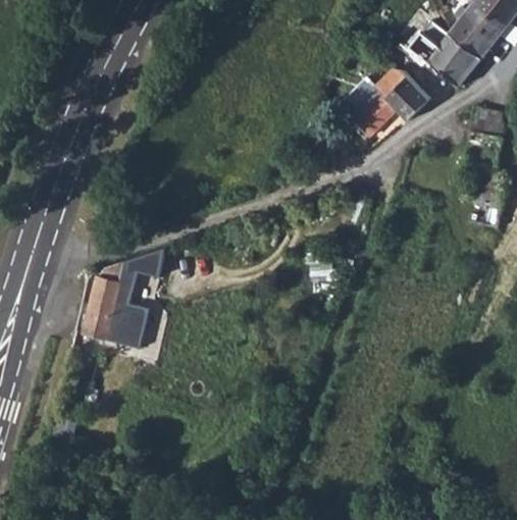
[(471,0),(447,34),(480,59),(516,12),(516,0),(471,0)]
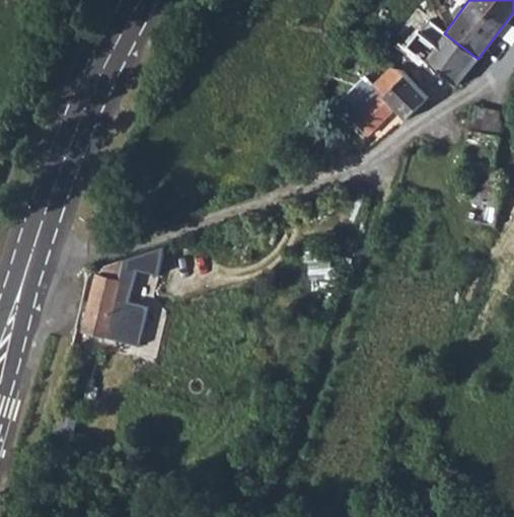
[(478,59),(444,33),(424,63),(445,78),(455,87),(478,59)]
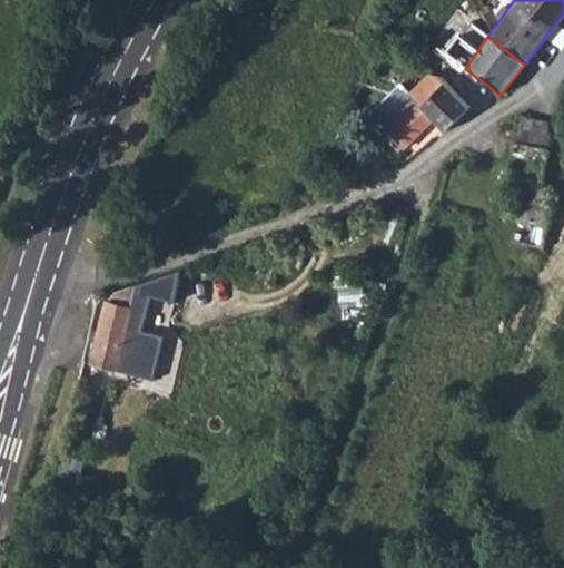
[(386,134),(399,148),(429,120),(439,131),(464,107),(435,80),(426,76),(406,96),(415,105),(386,134)]
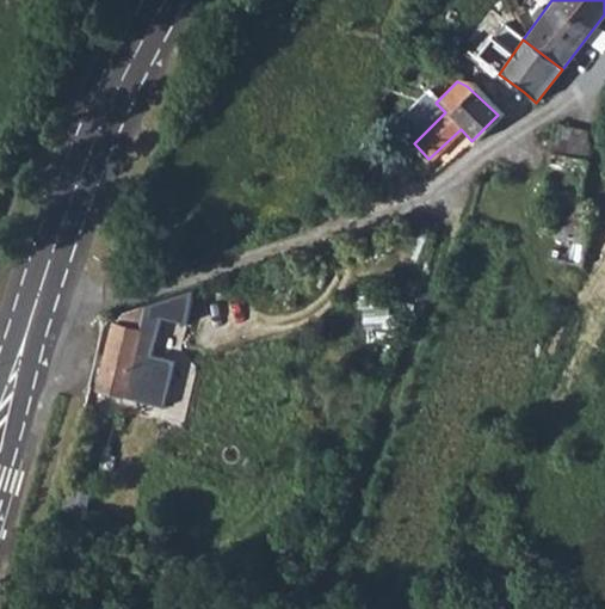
[(547,154),(584,160),(584,130),(553,124),(547,154)]
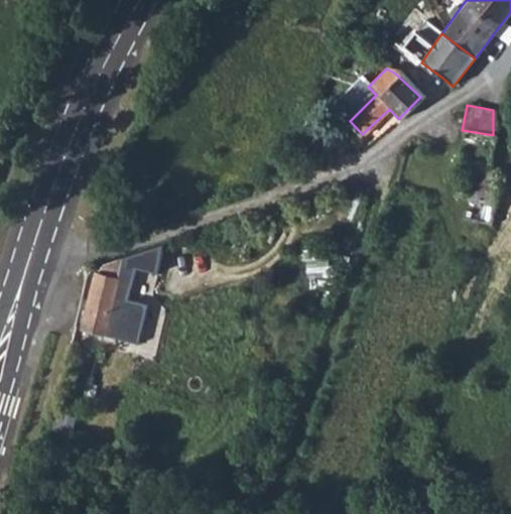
[(460,199),(493,207),(495,193),(463,187),(460,199)]
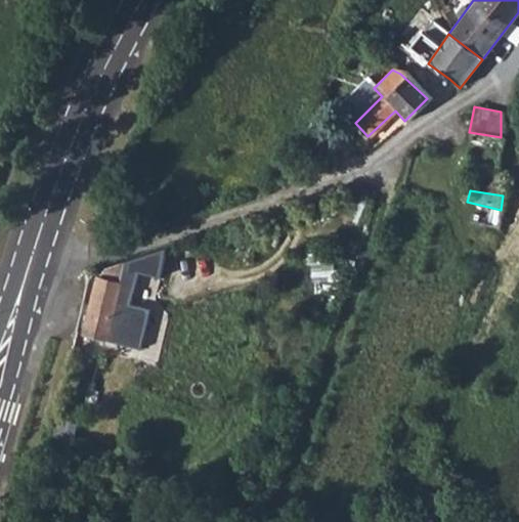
[(104,279),(96,277),(82,334),(119,343),(138,272),(157,276),(164,248),(106,268),(104,279)]
